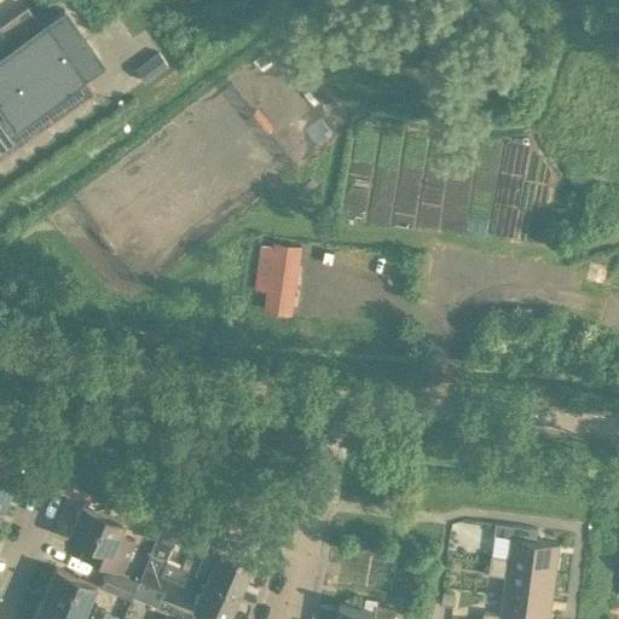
[(0,160),(96,93),(82,75),(100,62),(64,11),(41,28),(28,7),(0,25),(0,160)]
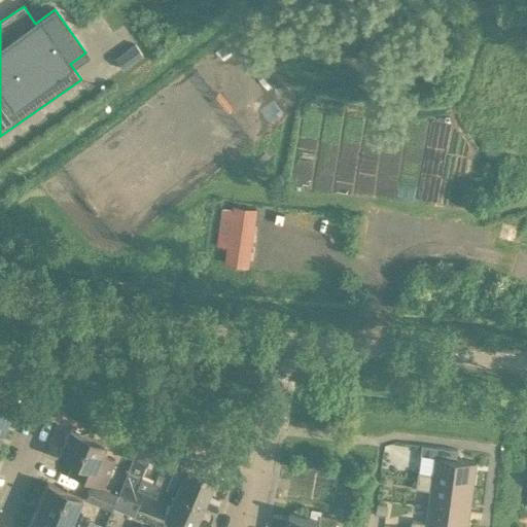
[(231,237),(220,235),(218,247),(229,248),(226,265),(247,268),(255,211),(235,208),(231,237)]
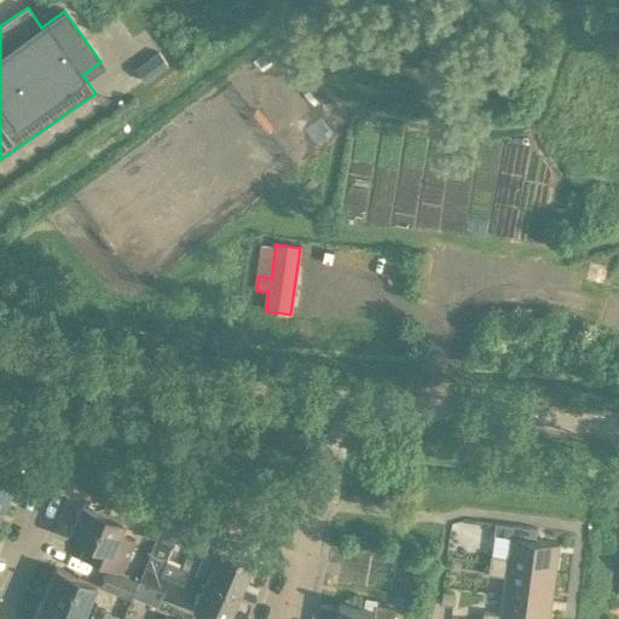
[(0,509),(1,510),(15,482),(0,475),(0,472),(4,462),(0,460),(0,509)]
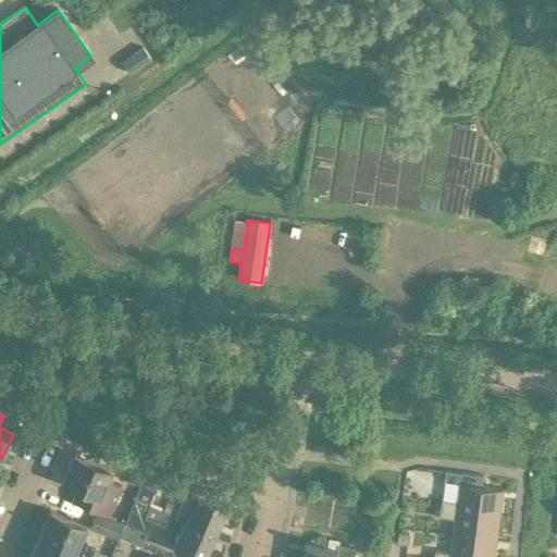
[(121,491),(104,483),(110,471),(74,456),(63,482),(87,493),(81,507),(97,514),(109,519),(121,491)]
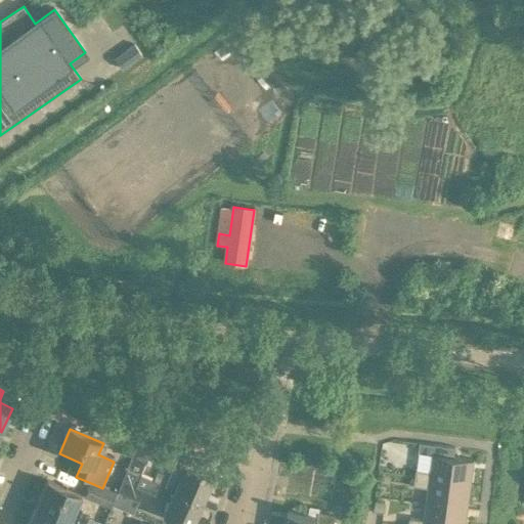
[(433,456),(453,460),(455,449),(435,446),(433,456)]
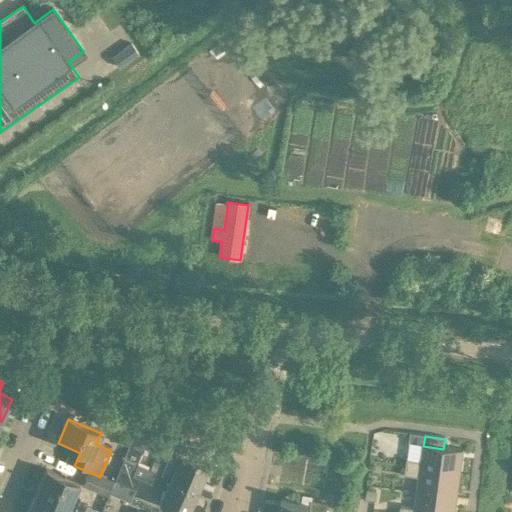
[(407,461),(406,469),(460,476),(463,452),(423,446),(421,463),(407,461)]
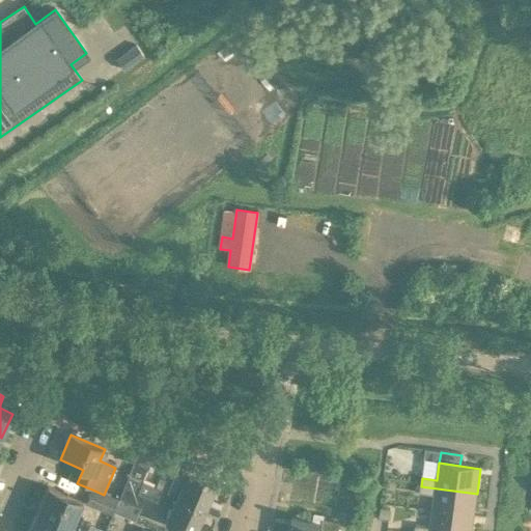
[(147,471),(145,476),(131,470),(128,477),(205,510),(216,484),(187,472),(182,486),(166,479),(147,471)]
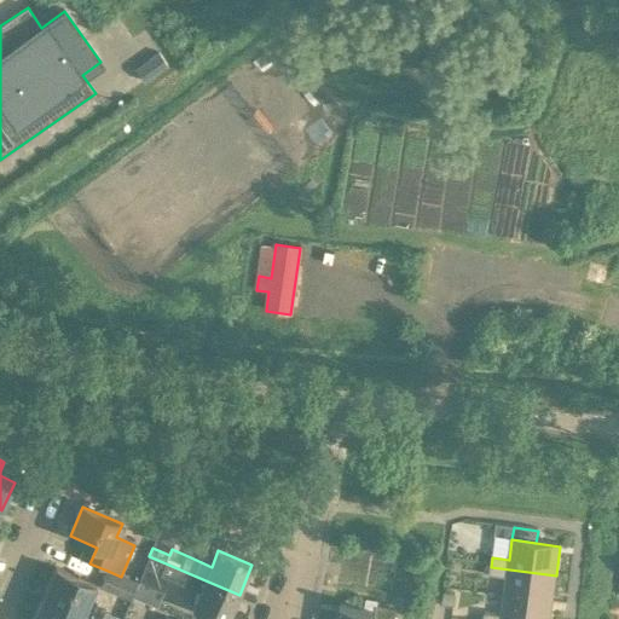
[(227,618),(239,595),(149,556),(138,583),(165,594),(169,580),(183,586),(200,594),(194,609),(215,618),(227,618)]
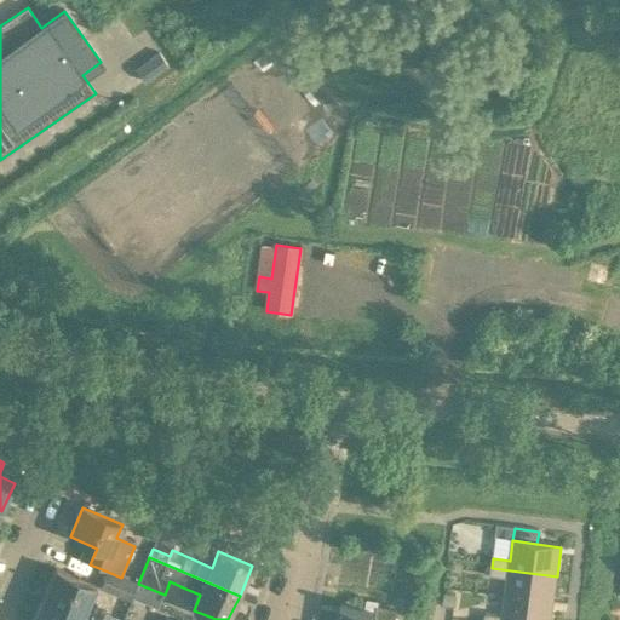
[(557,577),(492,568),(491,578),(507,580),(505,598),(554,606),(557,577)]
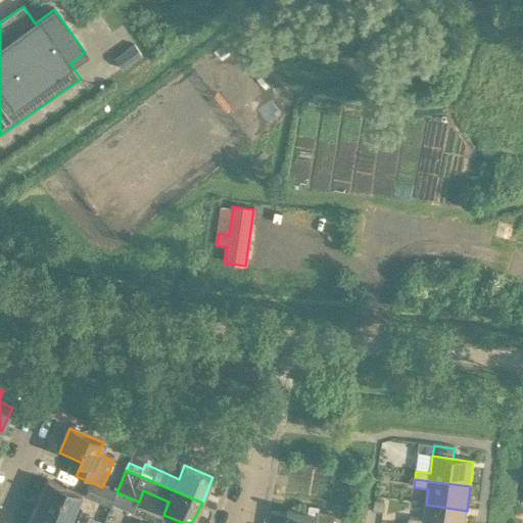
[(82,510),(76,507),(81,495),(47,481),(37,506),(70,520),(77,522),(82,510)]
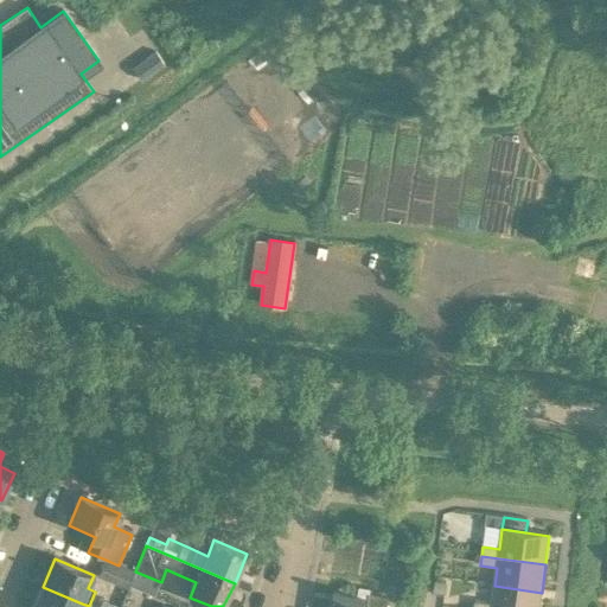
[(136,573),(119,566),(106,560),(98,577),(128,590),(136,573)]
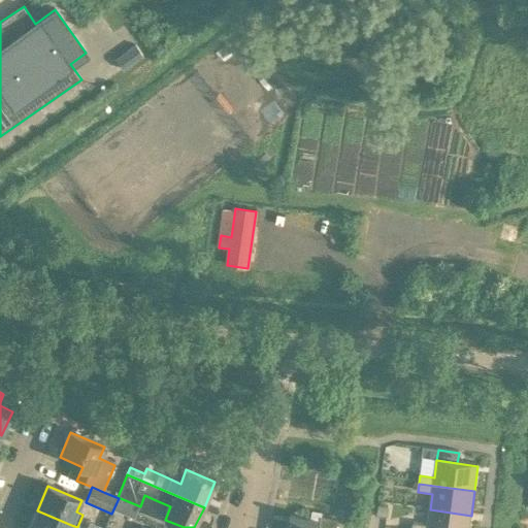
[(413,524),(411,527),(468,527),(471,516),(430,509),(428,526),(413,524)]
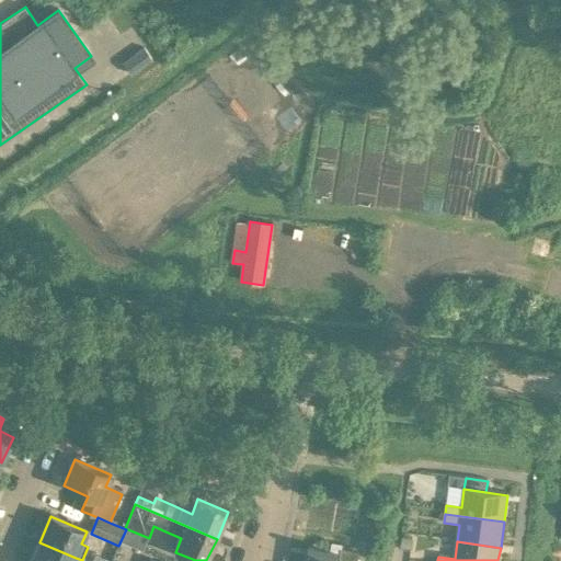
[(73,560),(76,558),(39,542),(31,560),(73,560)]
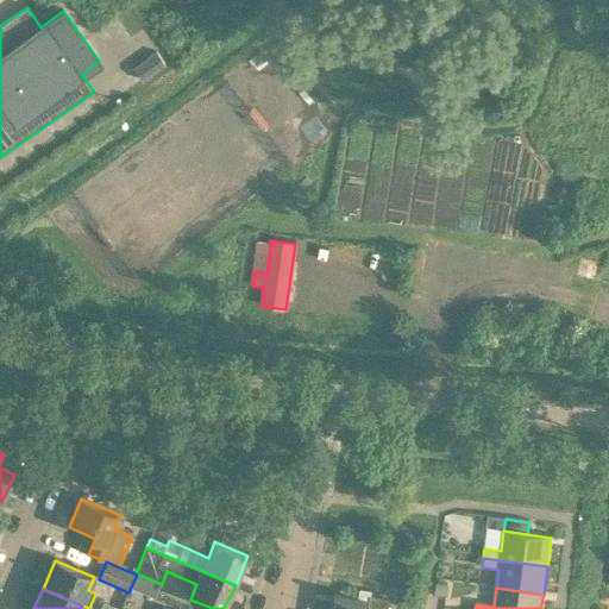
[(388,608),(390,602),(371,598),(371,603),(336,596),(332,608),(388,608)]
